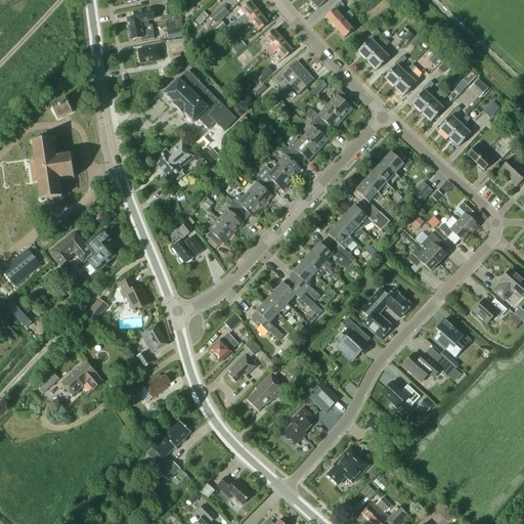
[(309,0),(309,1),(317,10),(328,0),(309,0)]
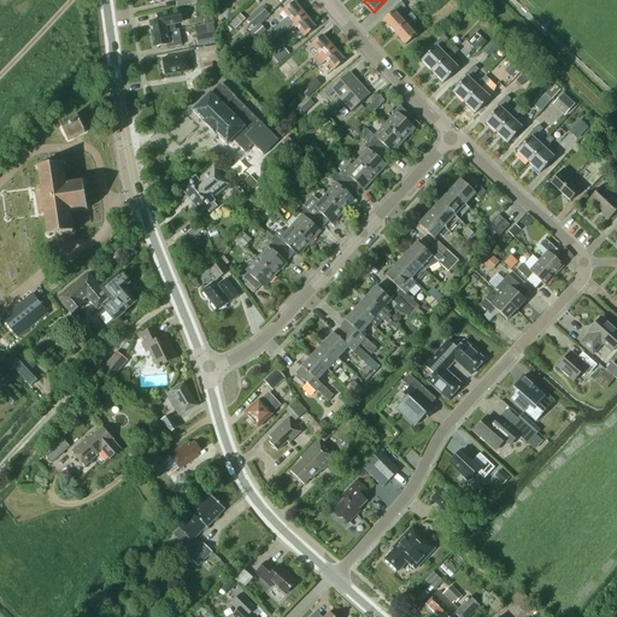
[(404,25),(403,23),(397,16),(405,9),(399,3),(391,10),(393,12),(382,22),(394,34),(404,25)]
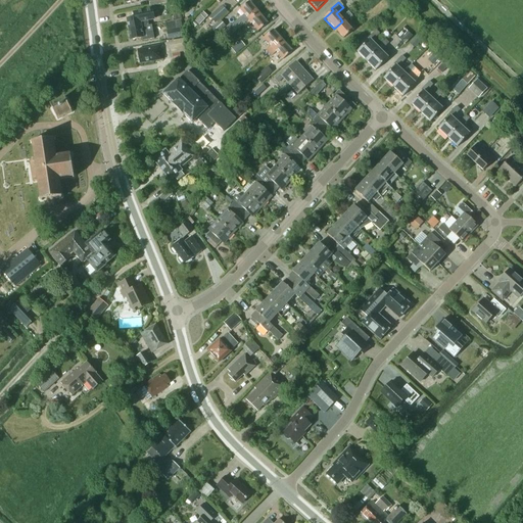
[(233,35),(243,27),(257,14),(249,3),(239,11),(243,15),(228,28),(233,35)]
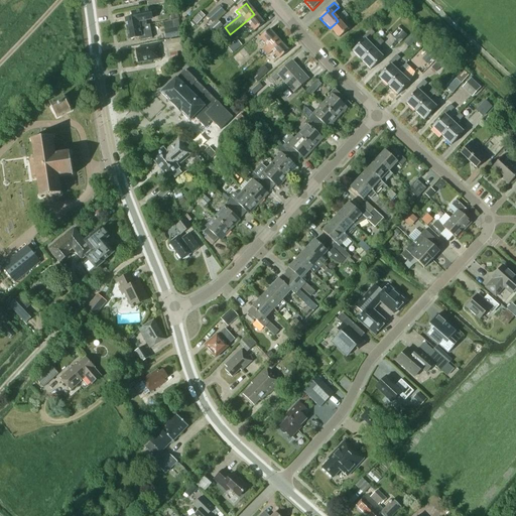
[(219,5),(207,17),(213,23),(225,12),(219,5)]
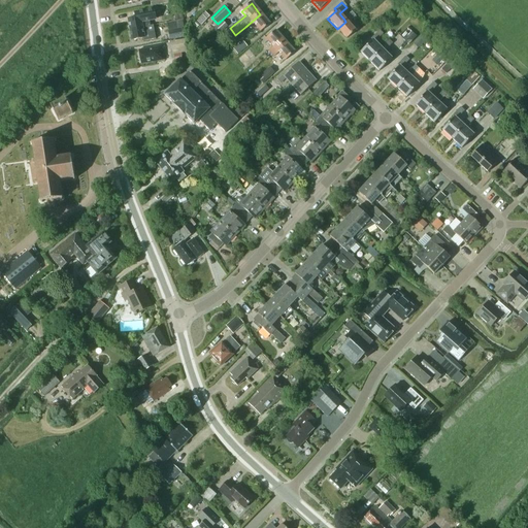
[(128,20),(130,31),(142,29),(151,27),(151,23),(157,22),(156,10),(135,13),(136,19),(128,20)]
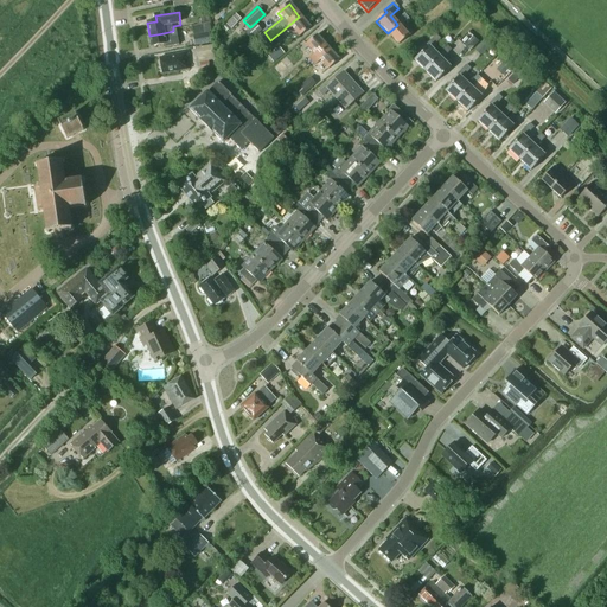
[(209,13),(200,14),(202,24),(211,21),(209,13)]
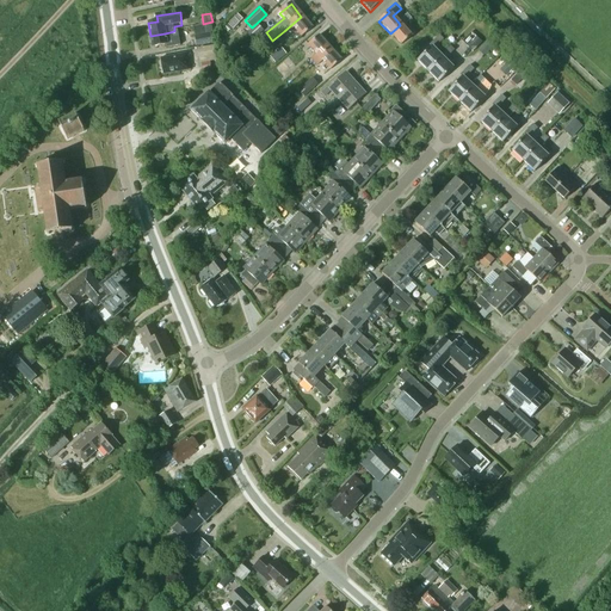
[(400,25),(390,34),(401,47),(411,37),(402,28),(411,19),(407,16),(399,23),(400,25)]
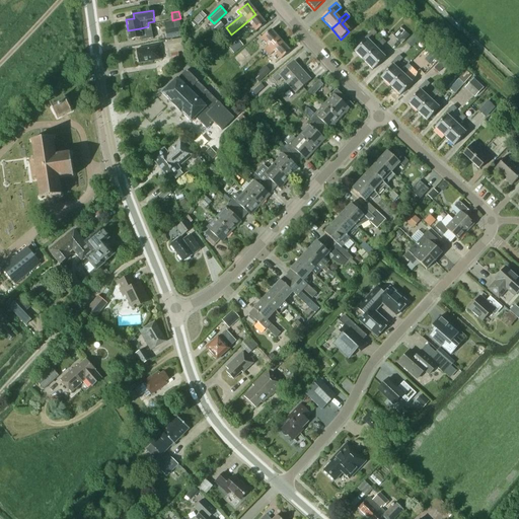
[(255,14),(241,26),(243,29),(249,25),(255,32),(265,24),(255,14)]
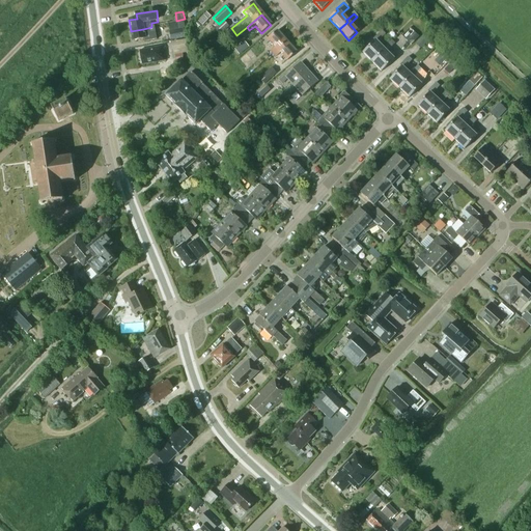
[(202,17),(198,21),(202,26),(206,21),(202,17)]
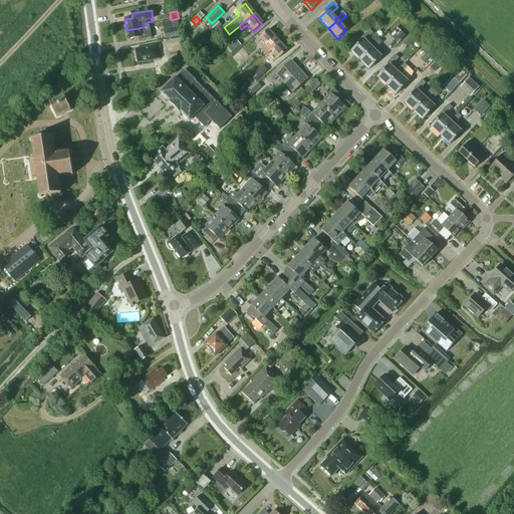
[(216,19),(207,27),(212,32),(221,24),(216,19)]
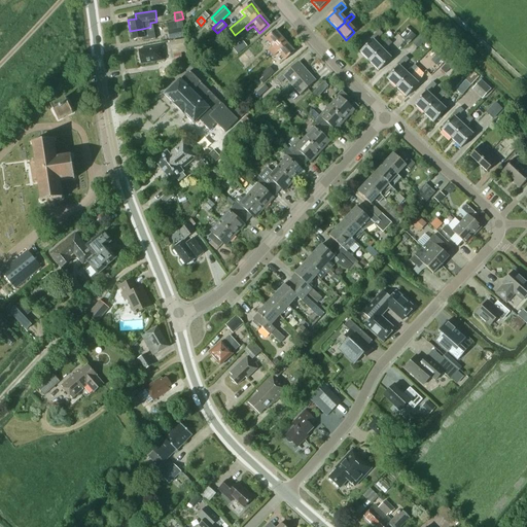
[(142,29),(130,31),(132,40),(144,38),(145,42),(156,40),(154,33),(149,34),(148,29),(151,28),(150,27),(142,29)]
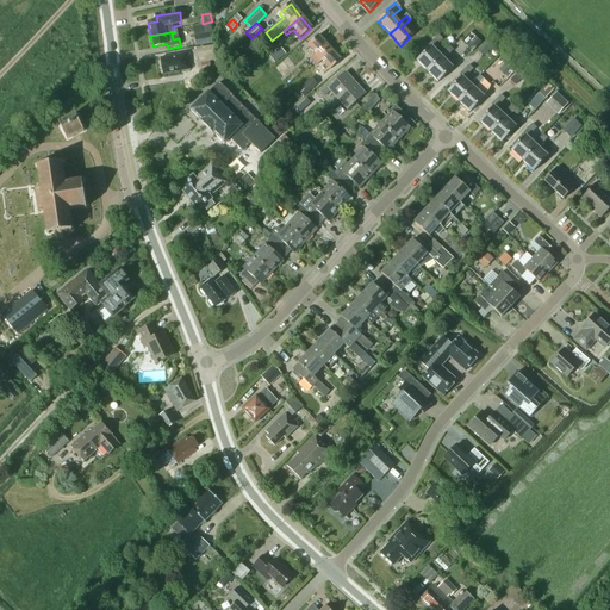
[(212,44),(211,33),(195,37),(194,37),(197,47),(212,44)]
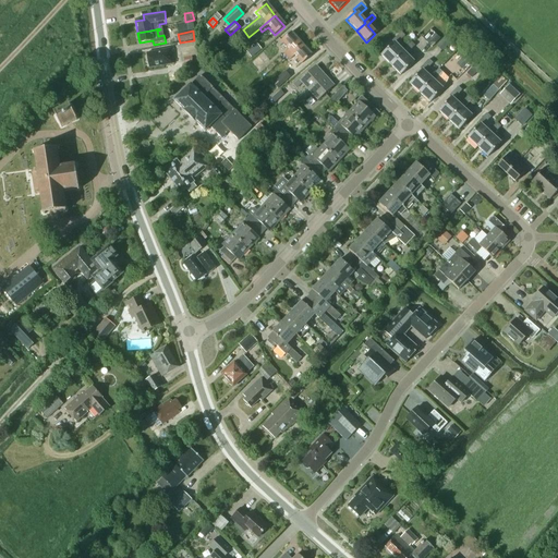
[(286,58),(301,45),(290,33),(280,41),(288,50),(282,55),(286,58)]
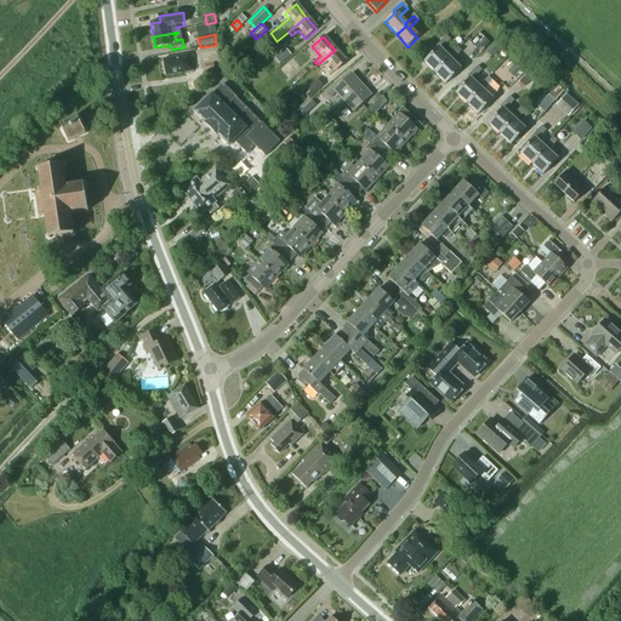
[(423,63),(434,74),(450,60),(448,57),(442,51),(451,41),(446,38),(437,46),(439,49),(423,63)]
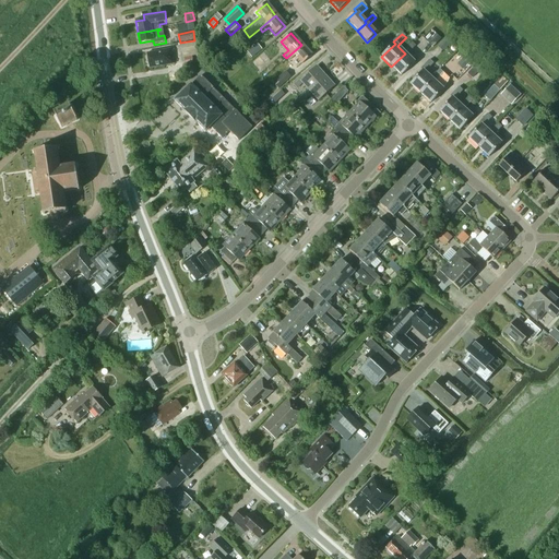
[(436,34),(428,43),(432,47),(441,38),(436,34)]
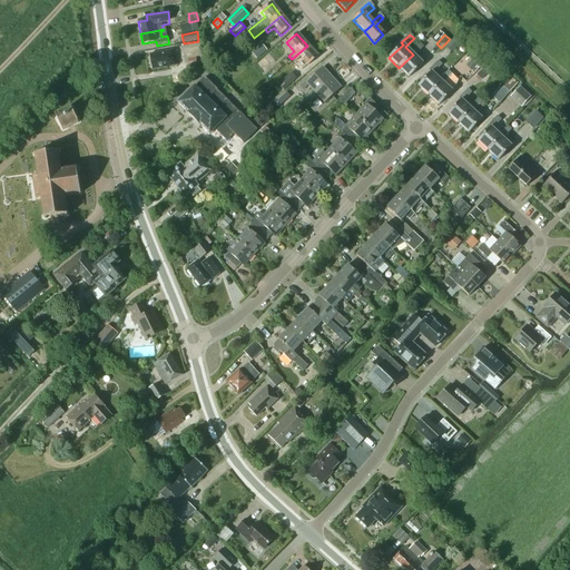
[(455,38),(446,47),(452,52),(461,42),(455,38)]
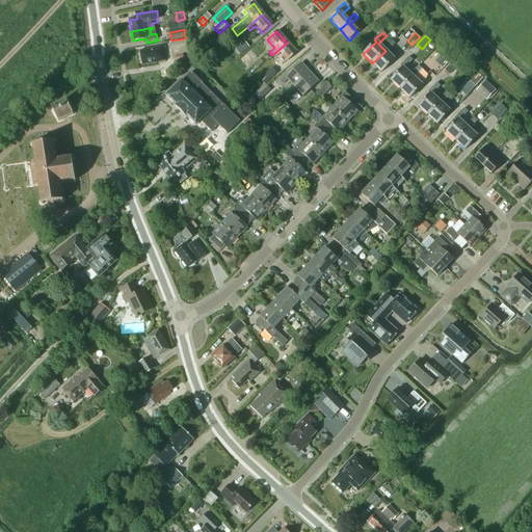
[(176,54),(186,52),(182,38),(173,42),(176,54)]
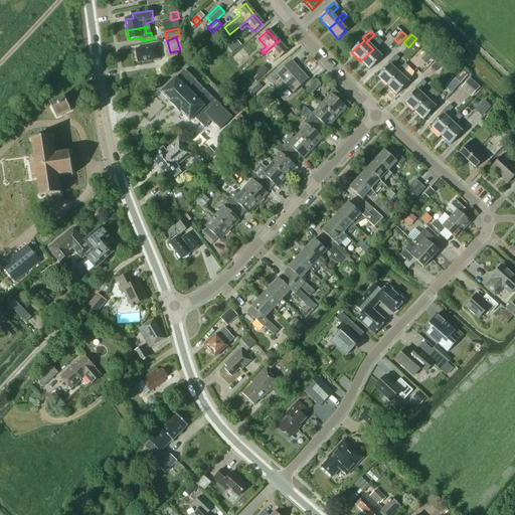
[(236,39),(227,46),(232,52),(241,45),(236,39)]
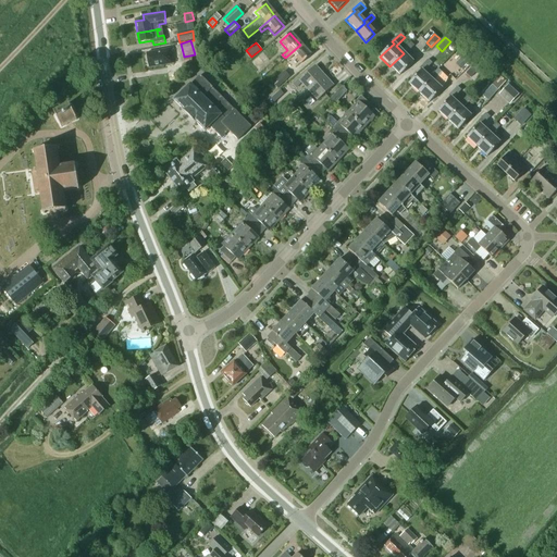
[(404,53),(390,66),(399,76),(413,63),(406,56),(415,47),(410,42),(401,51),(404,53)]
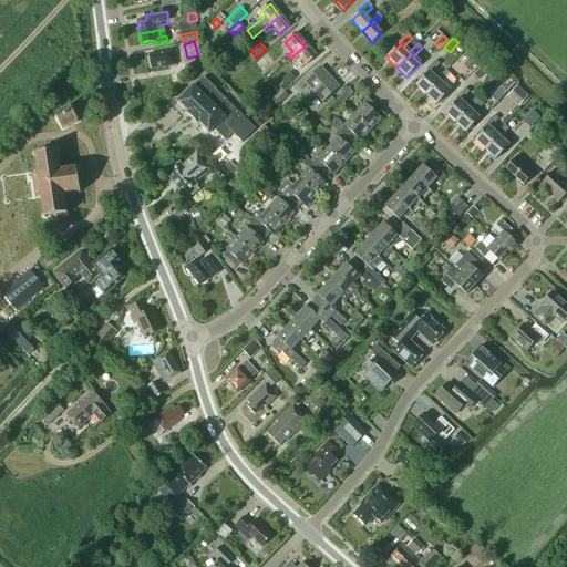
[(306,45),(290,59),(294,62),(298,58),(306,65),(316,57),(306,45)]
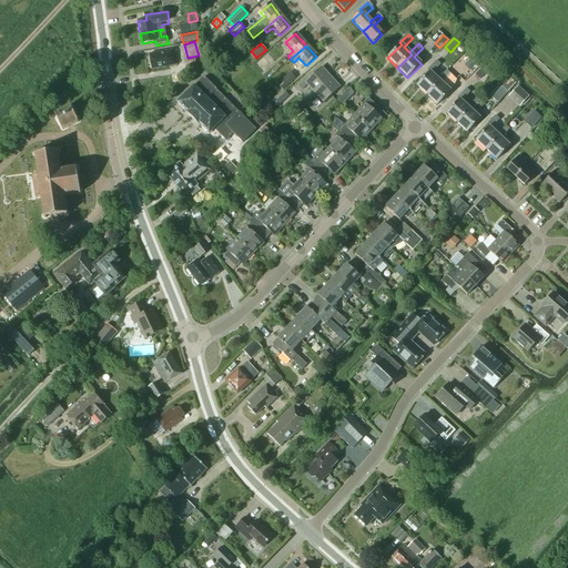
[(176,66),(174,51),(149,56),(152,70),(176,66)]
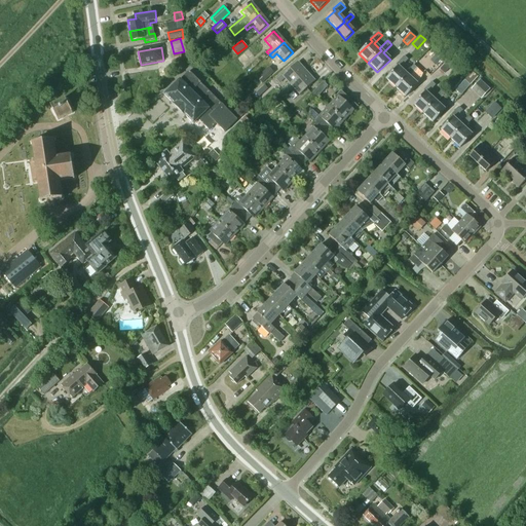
[(250,48),(239,57),(243,63),(255,53),(250,48)]
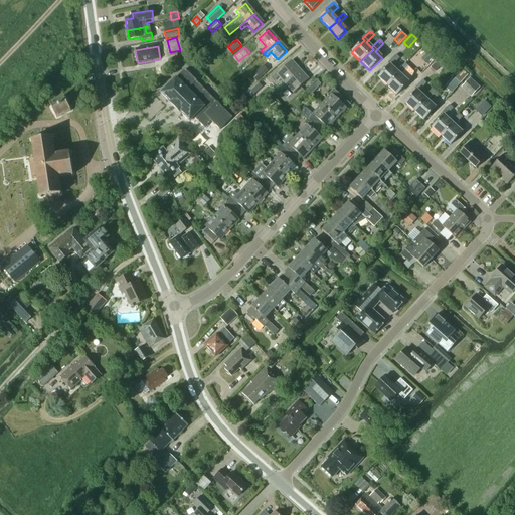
[(430,50),(421,59),(426,64),(430,60),(433,63),(437,58),(430,50)]
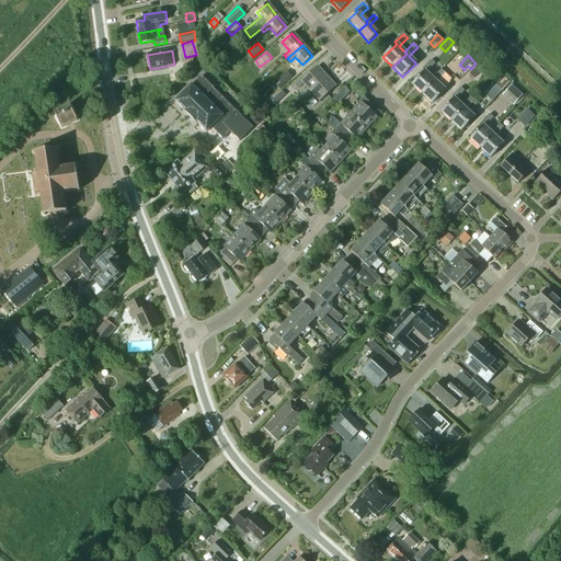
[(411,86),(422,94),(434,81),(433,80),(426,75),(435,65),(431,60),(422,70),(424,72),(411,86)]
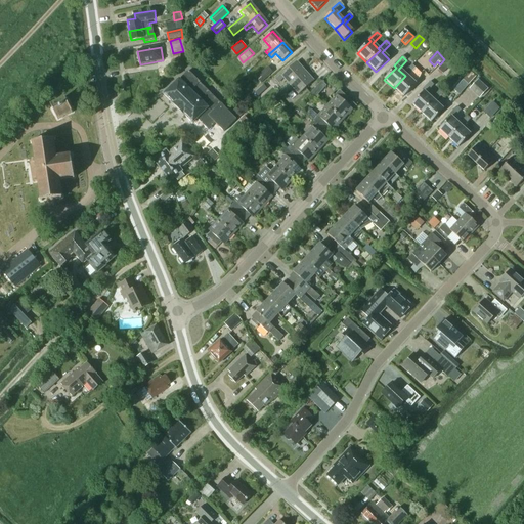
[(450,66),(445,61),(438,70),(442,73),(450,66)]
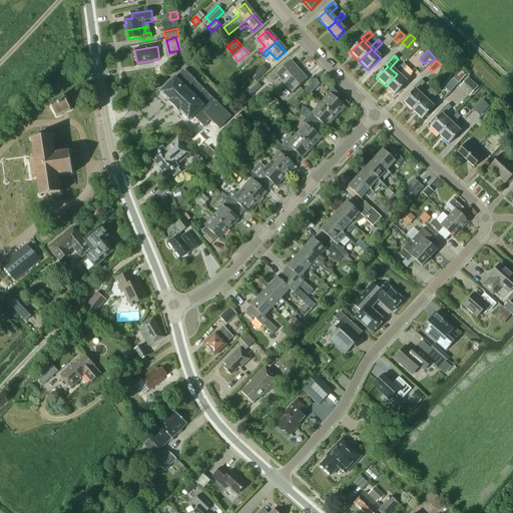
[(283,83),(298,70),(290,61),(275,75),(275,74),(269,79),(272,82),(278,77),(283,83)]
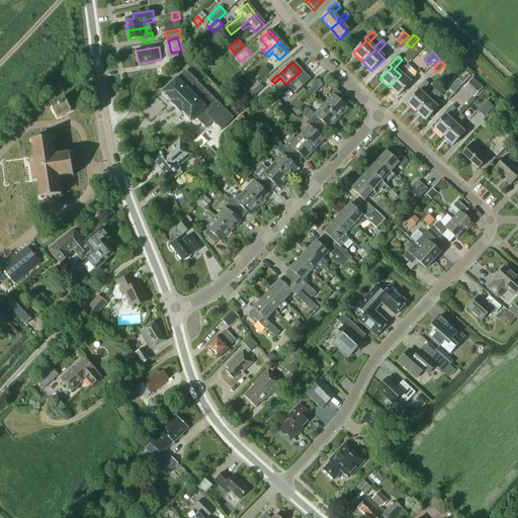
[(401,75),(390,87),(399,95),(410,83),(403,77),(411,69),(407,65),(400,74),(401,75)]
